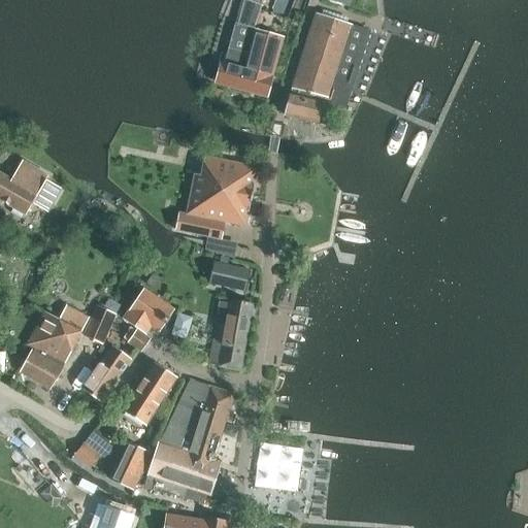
[(285,116),(318,124),(324,100),(341,105),(349,84),(365,30),(352,26),(320,15),(303,68),(305,69),(302,80),(311,83),(308,93),(292,88),(285,116)]
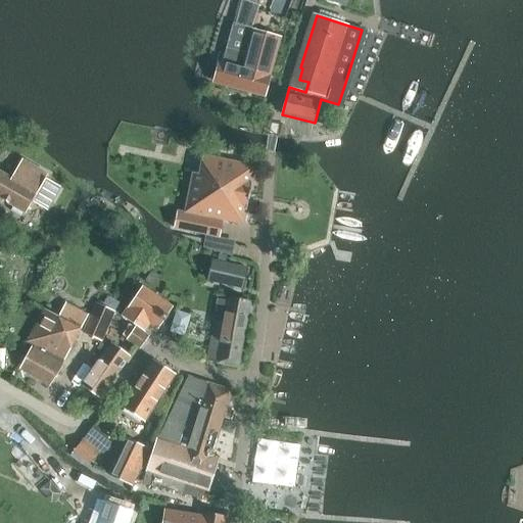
[(226,48),(217,84),(265,96),(281,37),(250,29),(233,24),(226,48)]
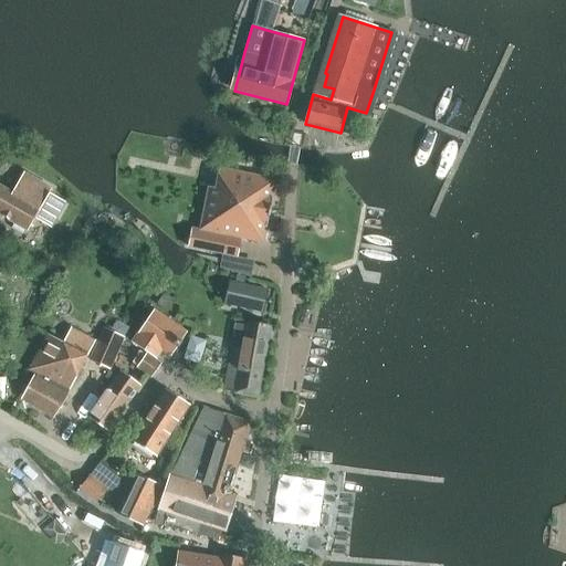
[(234,112),(239,97),(228,94),(224,108),(234,112)]
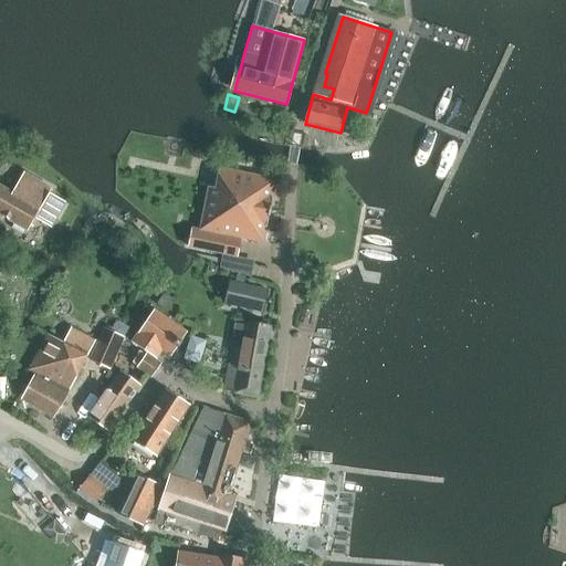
[(240,238),(262,242),(275,180),(219,168),(215,188),(208,187),(200,230),(192,228),(189,247),(237,257),(240,238)]
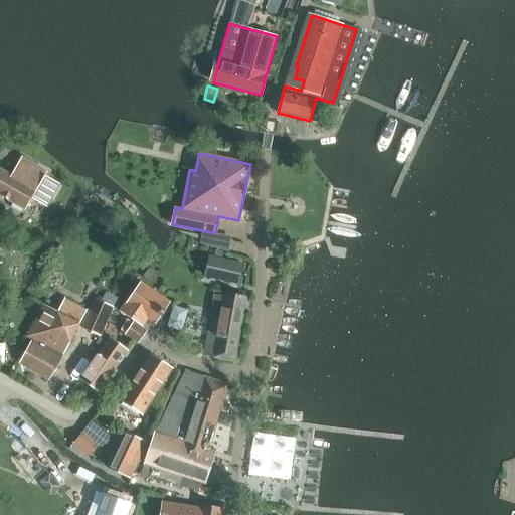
[(11,176),(0,169),(0,195),(25,209),(31,198),(46,207),(59,184),(44,176),(46,172),(21,158),(11,176)]
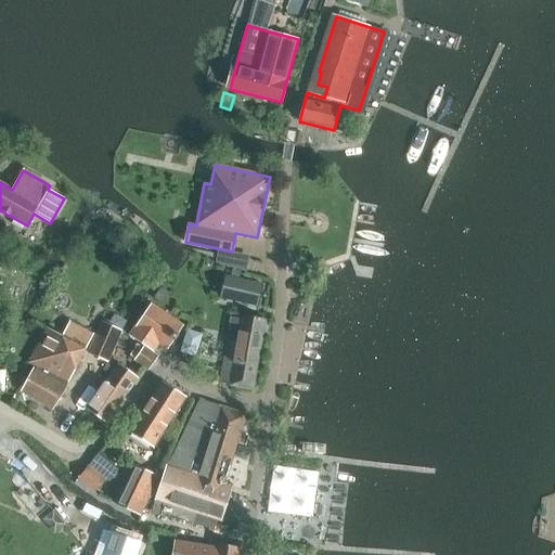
[(139,242),(128,242),(127,262),(138,262),(139,242)]
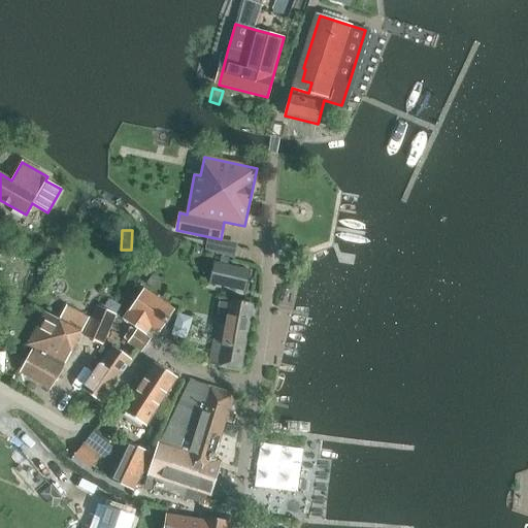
[(213,263),(209,283),(244,291),(249,271),(213,263)]
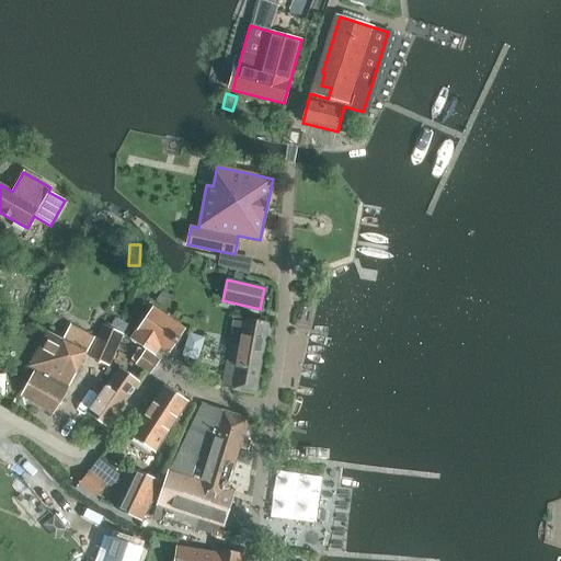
[(164,307),(172,296),(163,289),(156,301),(164,307)]
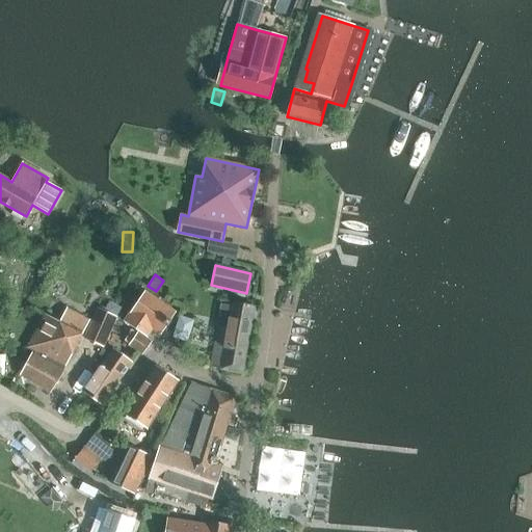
[(124,322),(147,338),(152,328),(161,335),(176,313),(144,292),(124,322)]
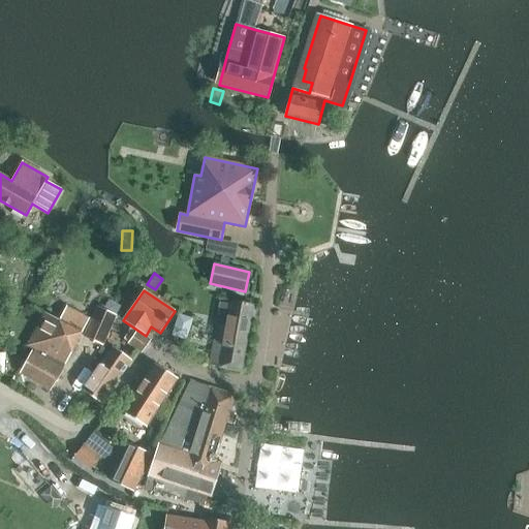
[(209,365),(240,371),(252,305),(231,301),(227,325),(217,322),(209,365)]
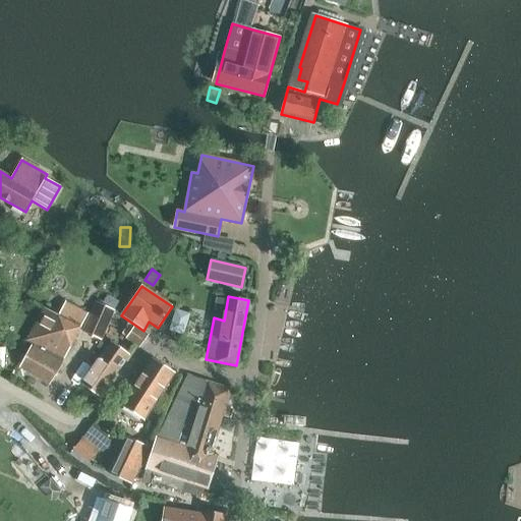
[(30,346),(19,367),(50,385),(63,364),(61,363),(79,327),(88,313),(64,302),(57,315),(44,308),(27,341),(30,342),(27,345),(30,346)]
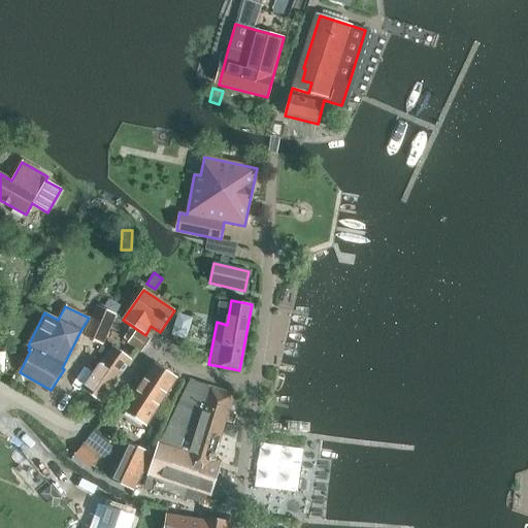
[(114,315),(97,306),(84,336),(101,344),(114,315)]
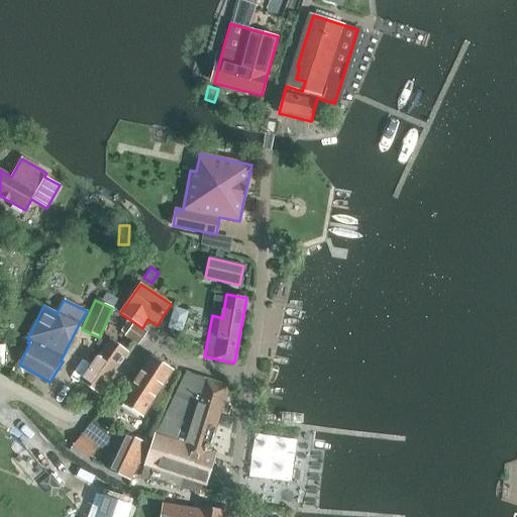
[(183,332),(191,312),(176,306),(168,326),(183,332)]
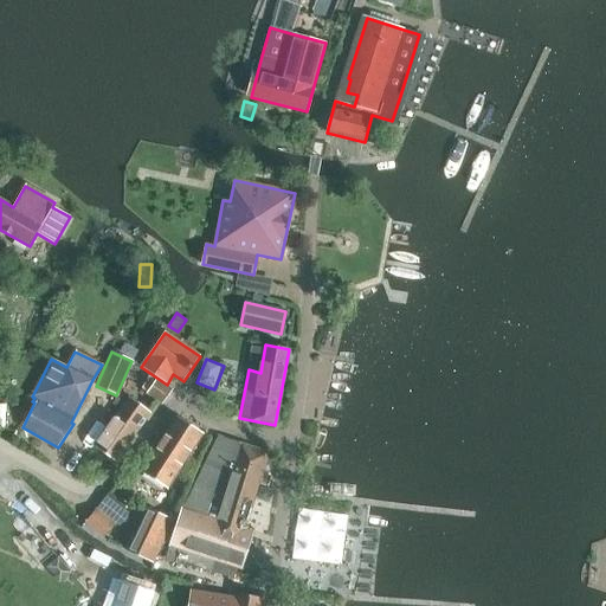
[(172,391),(156,379),(146,393),(162,404),(172,391)]
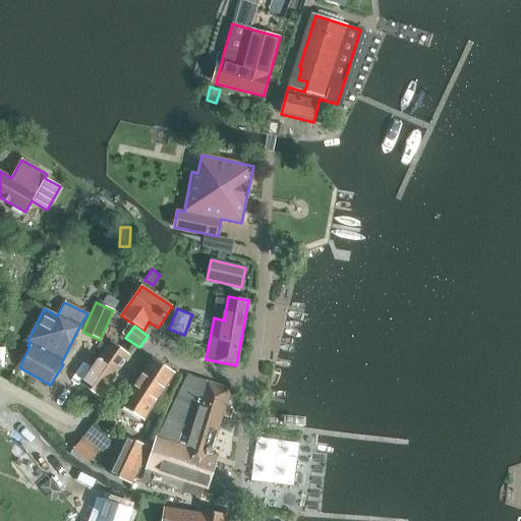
[(99,397),(119,368),(129,354),(111,342),(82,384),(81,384),(81,385),(99,397)]
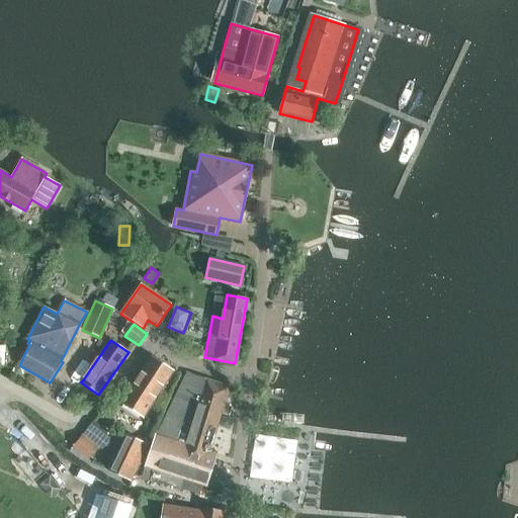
[(151,356),(120,403),(143,418),(173,370),(151,356)]
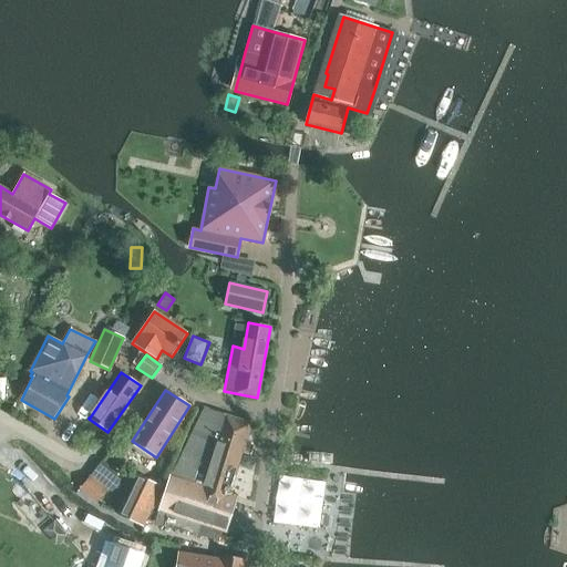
[(169,475),(158,511),(167,513),(164,527),(195,534),(217,540),(220,532),(225,534),(237,498),(228,495),(243,452),(250,455),(254,445),(245,443),(251,423),(204,408),(172,476),(169,475)]
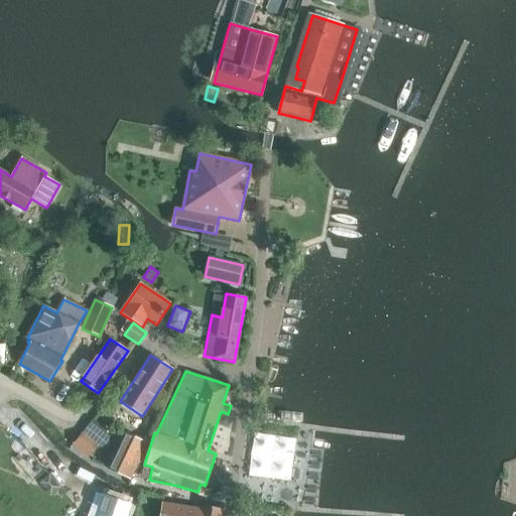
[(92,421),(83,433),(98,445),(102,447),(111,436),(92,421)]
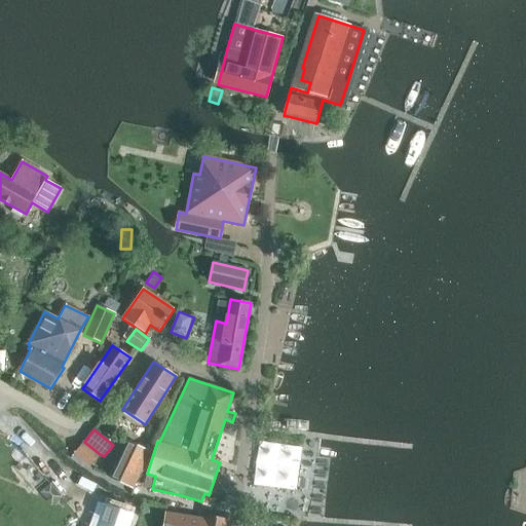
[(73,454),(89,466),(100,454),(83,441),(73,454)]
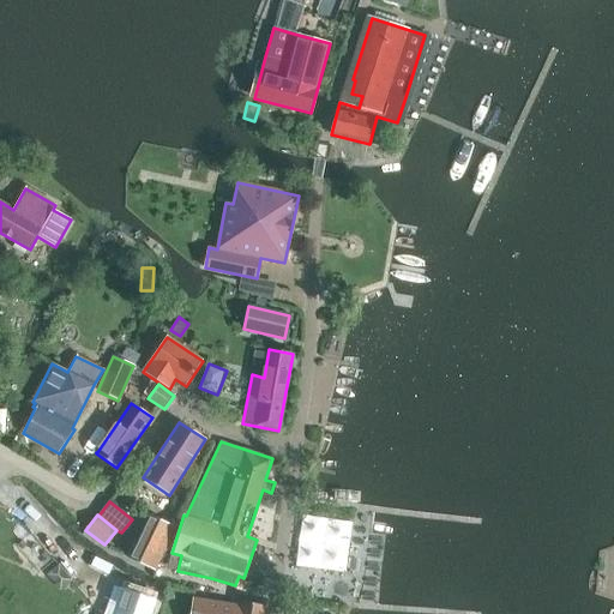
[(149,516),(128,559),(154,571),(175,528),(149,516)]
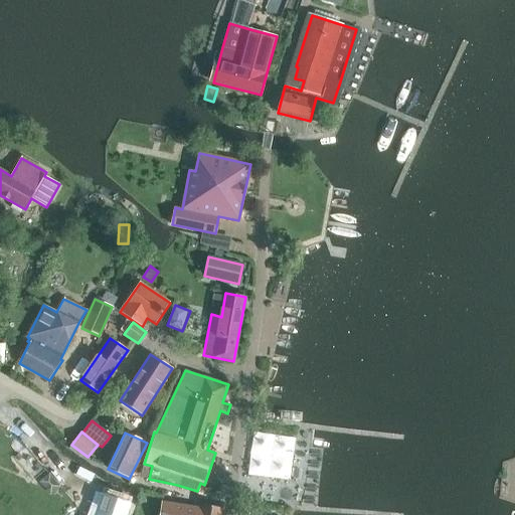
[(293,478),(295,436),(251,434),(249,476),(293,478)]
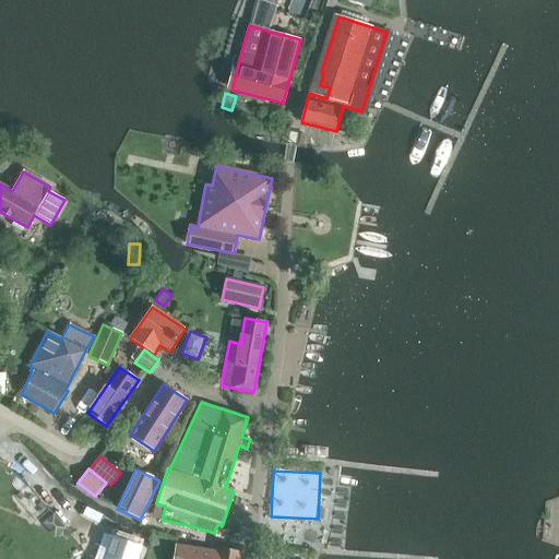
[(63,527),(52,514),(43,522),(55,535),(63,527)]
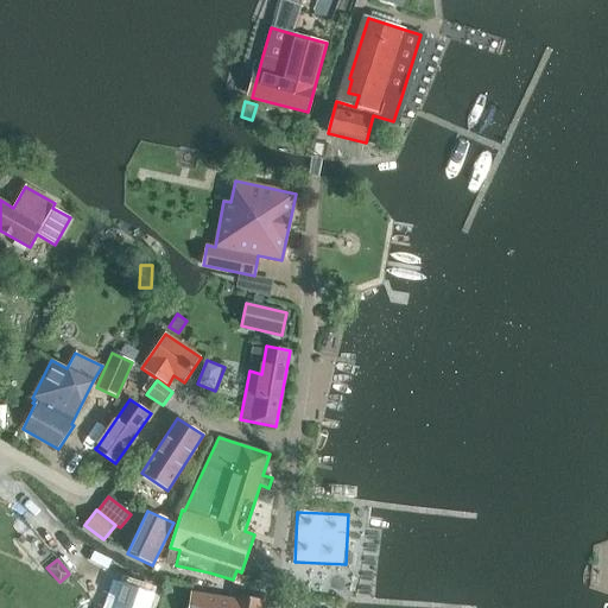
[(261,607),(263,600),(240,596),(239,602),(191,597),(190,607),(261,607)]
